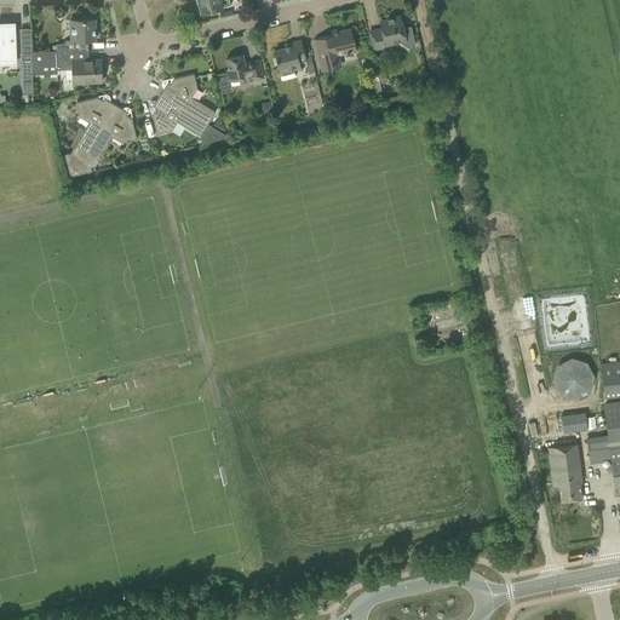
[(230,5),(229,0),(197,0),(201,12),(230,5)]
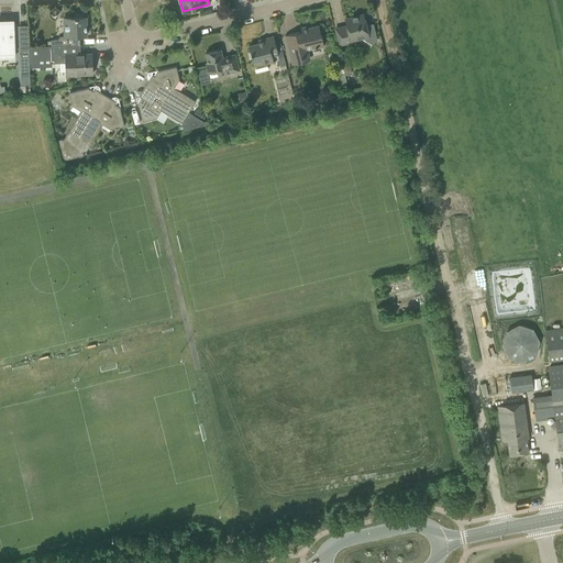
[(64,18),(64,29),(64,36),(59,36),(57,40),(51,40),(51,46),(72,45),(80,45),(79,36),(86,35),(86,17),(84,18),(84,14),(74,15),(75,18),(64,18)]
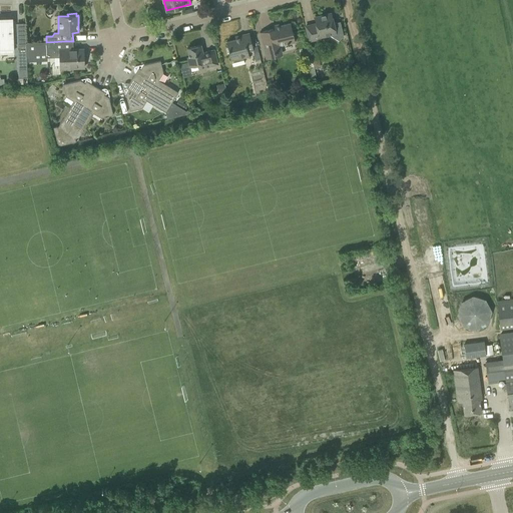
[(306,26),(308,36),(309,41),(320,38),(320,37),(329,34),(339,40),(341,37),(343,37),(340,22),(334,23),(332,13),(314,17),(316,24),(306,26)]
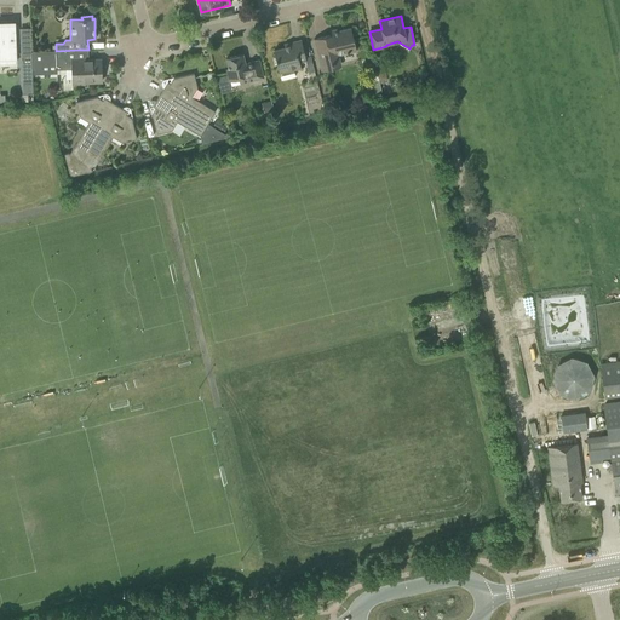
[(16,49),(16,34),(16,23),(0,23),(0,62),(17,62),(16,49)]
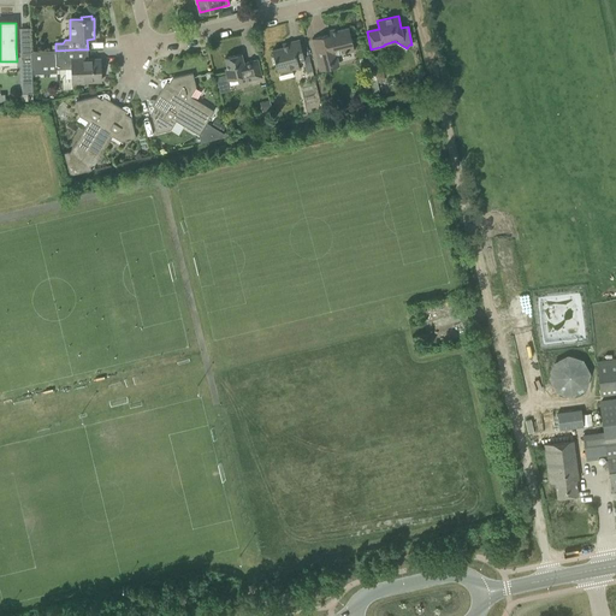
[(354,51),(351,40),(349,28),(336,31),(337,33),(332,34),(331,30),(327,31),(329,35),(312,39),(314,51),(319,71),(339,66),(336,55),(354,51)]
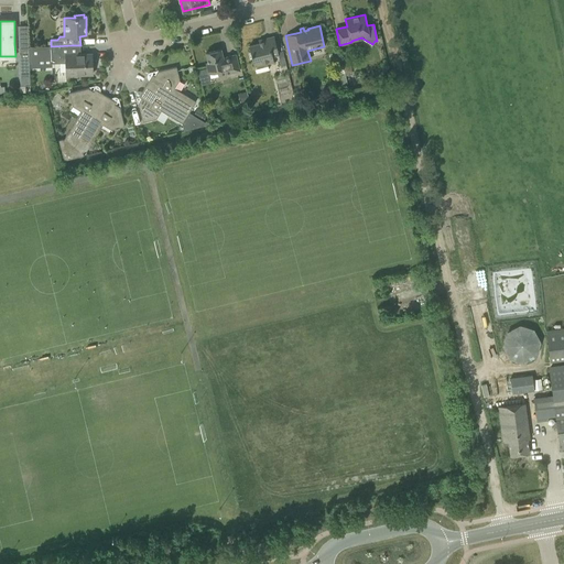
[(19,26),(21,86),(30,86),(30,67),(29,47),(28,26),(19,26)]
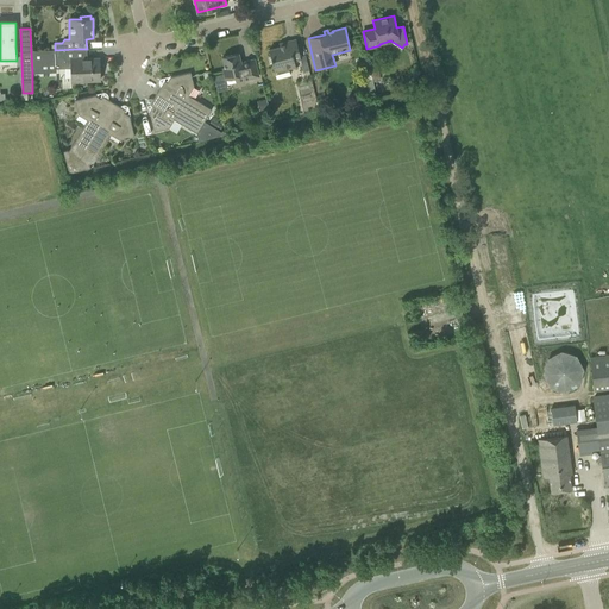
[(280,46),(269,50),(271,61),(275,73),(276,79),(290,75),(289,69),(295,67),(294,61),(301,60),(299,51),(295,39),(283,43),(278,44),(280,46)]
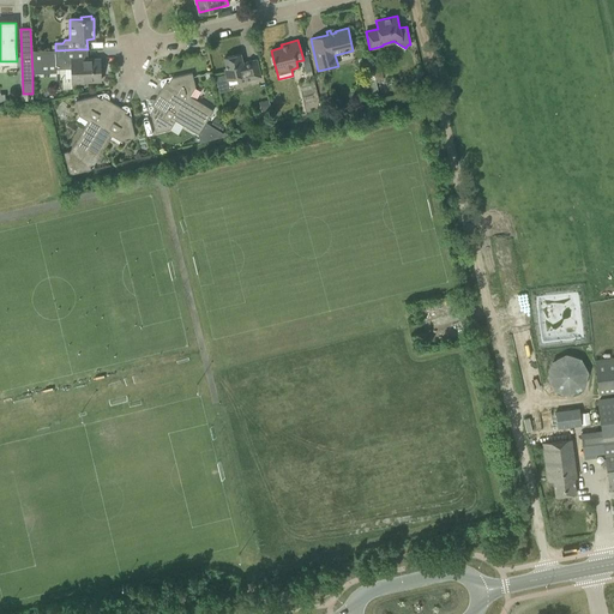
[(78,60),(78,49),(55,50),(56,70),(71,68),(72,83),(84,83),(84,82),(101,80),(100,59),(78,60)]
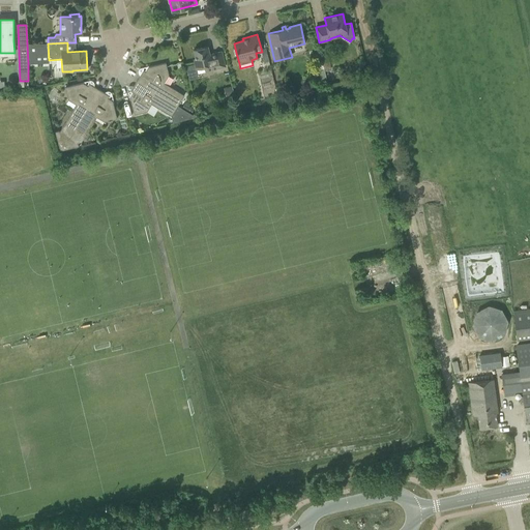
[(35,43),(27,45),(28,63),(35,63),(35,43)]
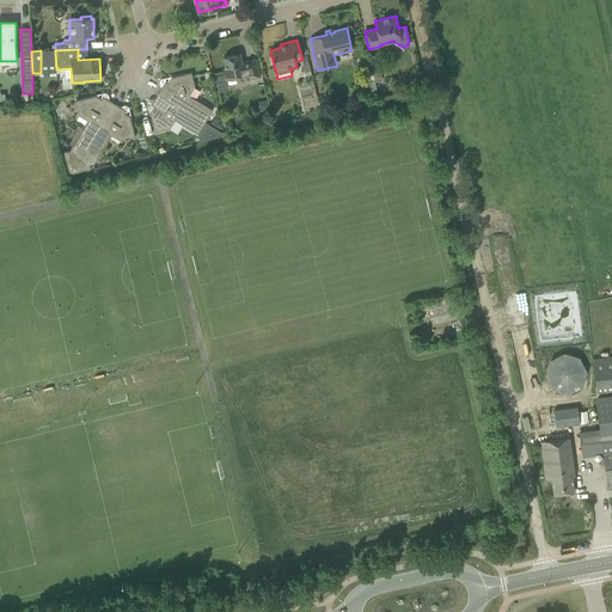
[(224,68),(226,80),(236,78),(237,83),(259,77),(258,71),(256,60),(242,62),(239,54),(224,57),(226,68),(224,68)]
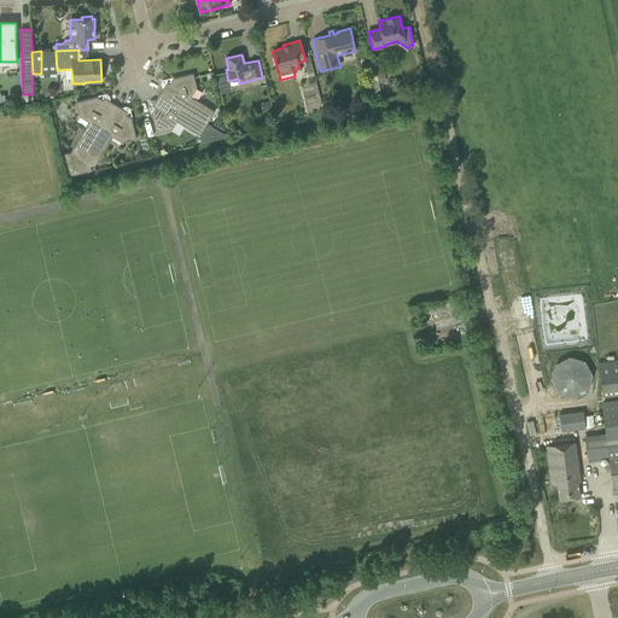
[(197,88),(196,85),(193,74),(173,79),(169,83),(167,82),(159,94),(208,123),(215,111),(191,97),(197,88)]
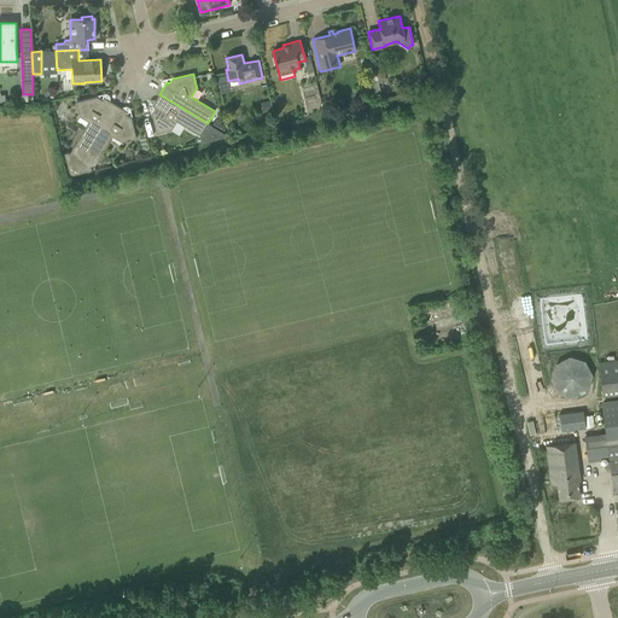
[(378,83),(378,82),(371,83),(374,97),(369,98),(371,101),(383,99),(379,83),(378,83)]
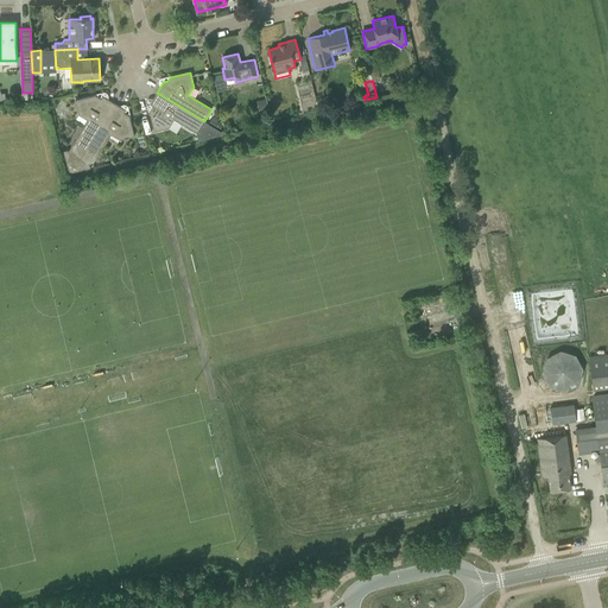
[(204,121),(157,93),(150,105),(152,106),(149,112),(153,132),(165,128),(168,128),(173,119),(197,133),(204,121)]
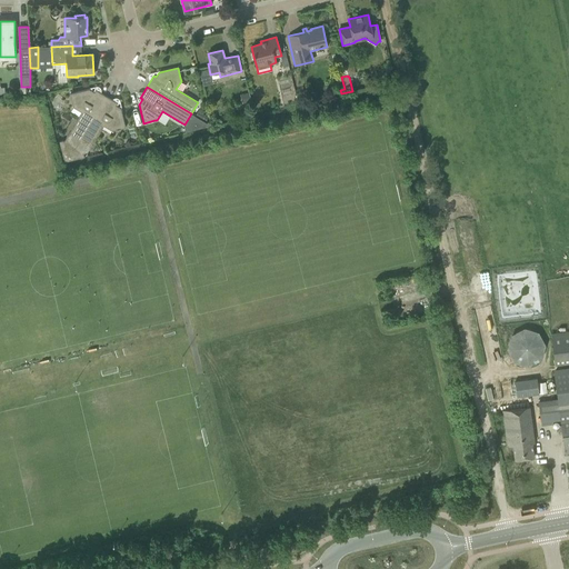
[(67,161),(106,97),(95,90),(93,92),(89,89),(70,93),(72,105),(73,107),(81,112),(65,141),(59,142),(65,161),(67,161)]
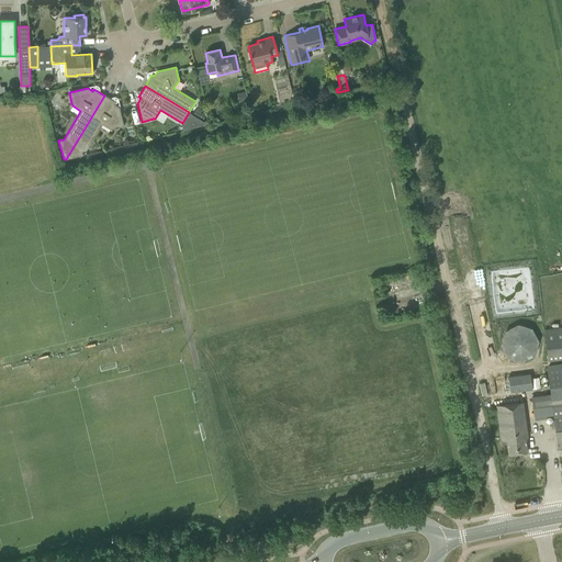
[(111,130),(113,128),(124,126),(120,108),(114,104),(115,102),(104,96),(66,159),(82,155),(82,152),(87,150),(102,124),(111,130)]
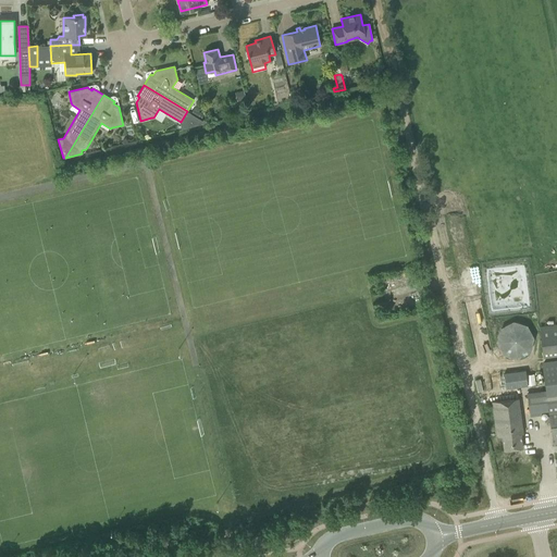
[(194,110),(188,120),(195,123),(200,114),(194,110)]
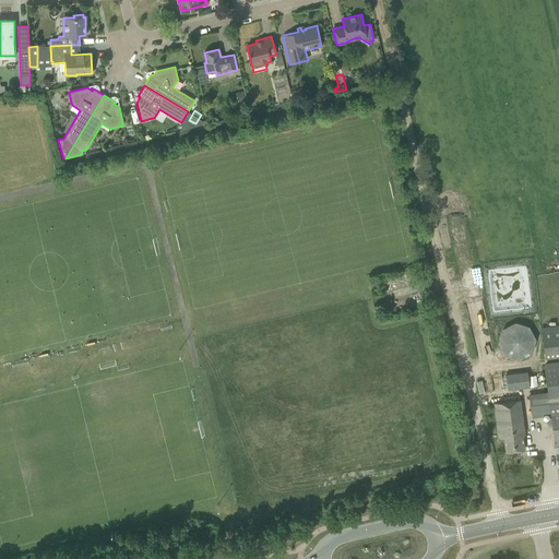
[(499,343),(499,344),(499,345),(499,346),(499,347),(499,348),(499,349),(500,351),(500,352),(501,353),(501,354),(502,354),(502,355),(503,356),(504,357),(506,358),(507,358),(507,359),(508,359),(509,360),(510,361),(511,361),(512,361),(513,361),(514,363),(515,363),(516,363),(518,363),(519,363),(520,363),(521,361),(522,361),(523,361),(524,360),(525,360),(526,360),(526,359),(527,359),(528,358),(530,357),(531,356),(532,356),(532,355),(533,354),(533,353),(534,352),(534,351),(535,349),(535,348),(535,347),(535,346),(535,345),(535,344),(535,343),(535,342),(535,341),(535,340),(535,339),(534,337),(534,336),(533,335),(533,334),(532,333),(532,332),(531,332),(531,331),(530,330),(528,330),(528,329),(527,329),(526,328),(525,328),(524,326),(523,326),(522,326),(521,325),(520,325),(519,325),(518,325),(516,325),(515,325),(514,325),(513,325),(512,326),(511,326),(510,326),(509,328),(508,328),(507,329),(506,330),(504,330),(504,331),(503,332),(502,333),(502,334),(501,334),(501,335),(500,336),(500,337),(499,339),(499,340),(499,341),(499,342),(499,343)]
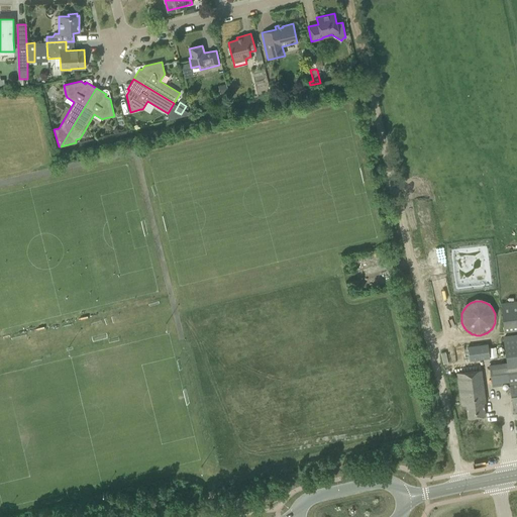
[(516,301),(501,303),(504,328),(516,326),(516,301)]
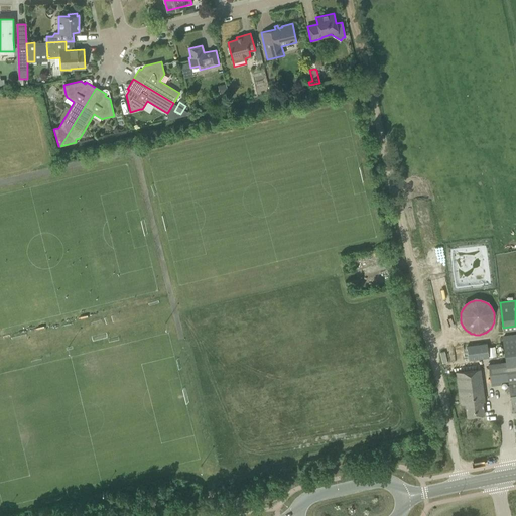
[(515,335),(503,337),(506,360),(515,358),(515,335)]
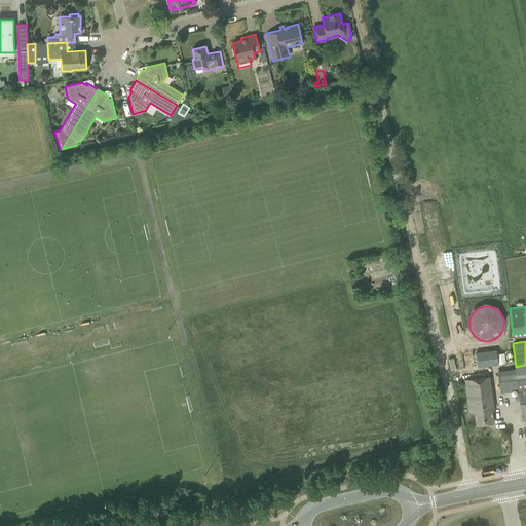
[(486,351),(476,353),(478,367),(487,366),(494,365),(498,364),(496,350),(486,351)]
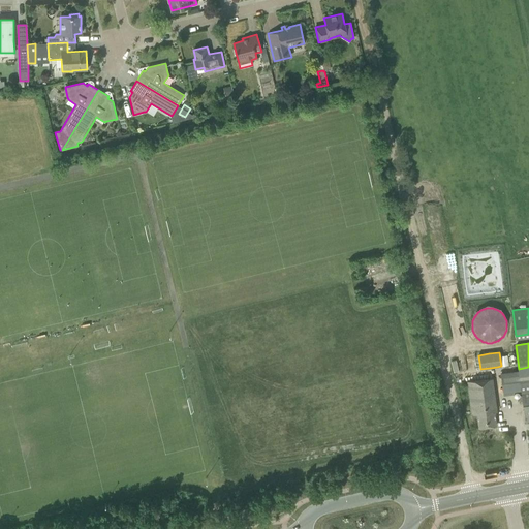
[(528,369),(500,373),(502,393),(521,390),(522,396),(521,396),(518,399),(522,402),(523,402),(525,422),(528,421),(528,369)]
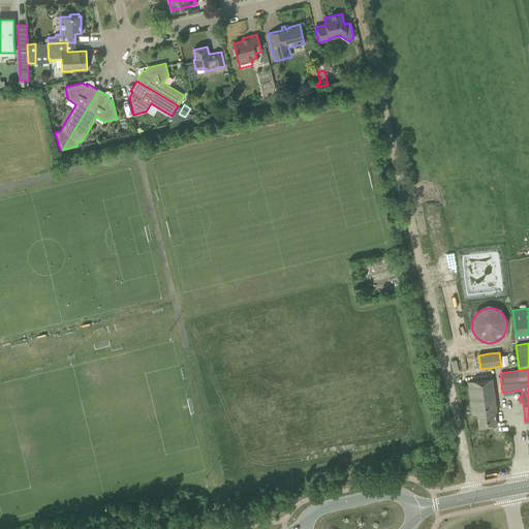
[(496,411),(495,401),(492,378),(467,381),(471,415),(476,414),(478,428),(496,425),(494,412),(496,411)]
